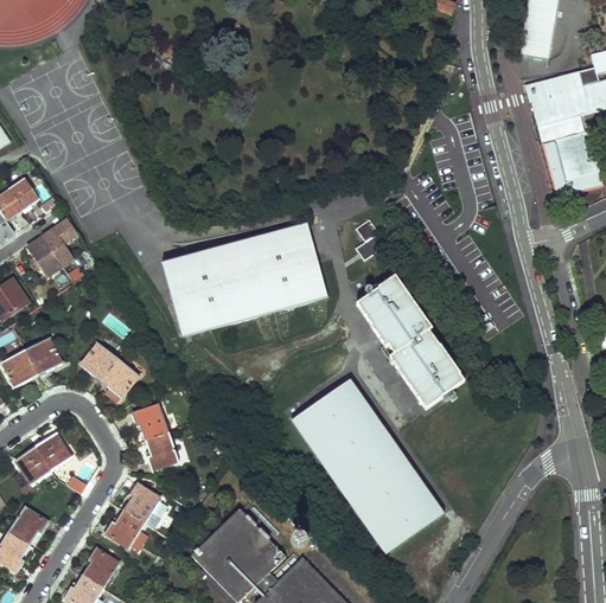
[(432,0),(429,6),(438,8),(450,12),(453,4),(452,2),(452,1),(448,0),(432,0)]
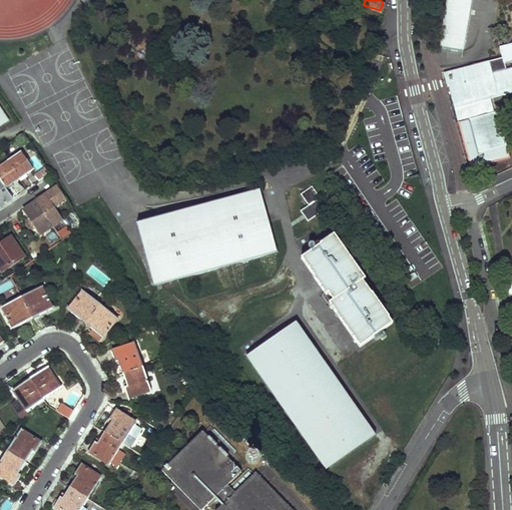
[(447,0),(440,45),(462,49),(470,0),(447,0)]
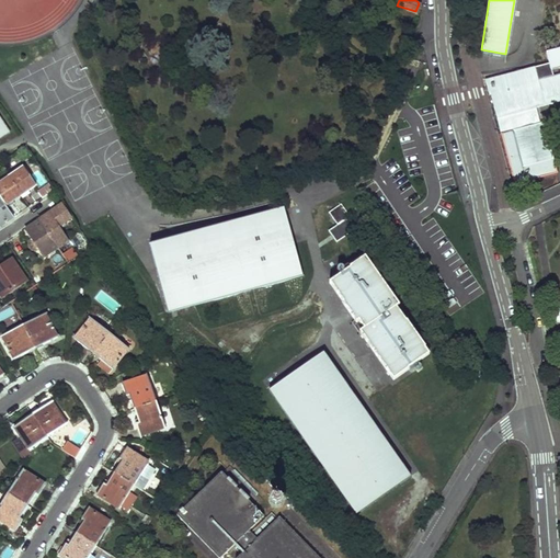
[(559,45),(546,49),(548,60),(534,65),(524,67),(523,66),(515,67),(514,70),(515,75),(490,81),(492,90),(490,90),(500,131),(514,127),(523,164),(553,157),(544,120),(540,121),(536,105),(559,99),(559,45)]
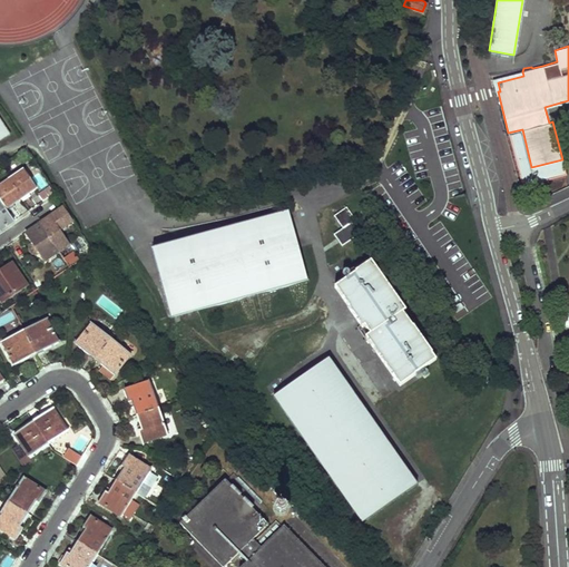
[(23,166),(7,176),(21,196),(37,185),(23,166)]
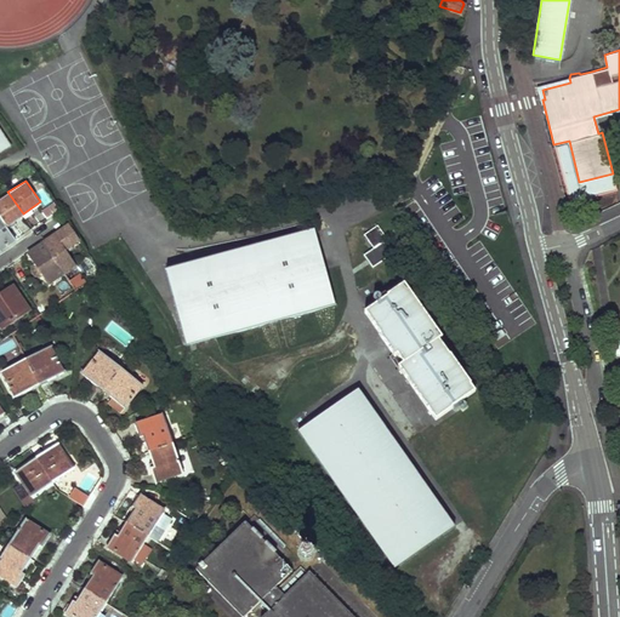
[(7,192),(0,196),(0,216),(6,224),(23,213),(7,192)]
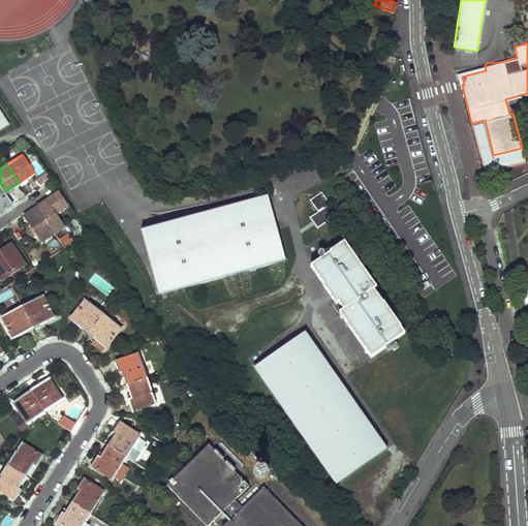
[(0,210),(12,203),(5,191),(0,184),(0,210)]
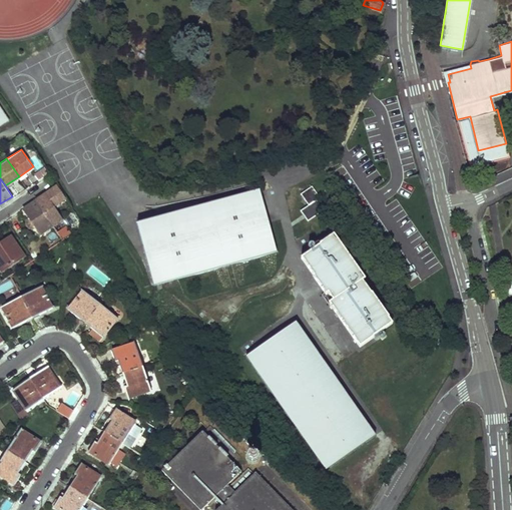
[(300,207),(307,217),(323,208),(316,197),(318,194),(311,183),(300,190),(307,202),(300,207)]
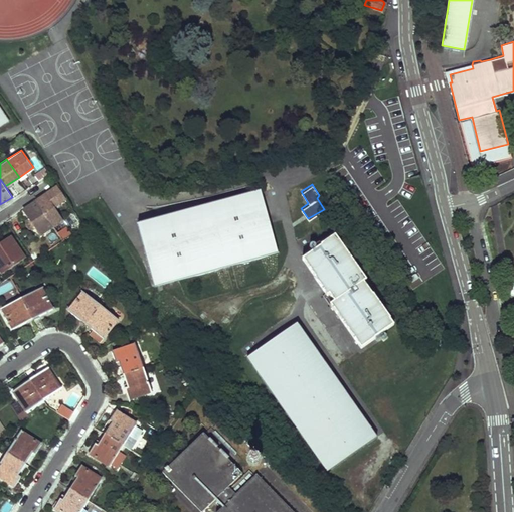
[(139,223),(156,286),(173,281),(227,267),(279,252),(262,190),(139,223)]
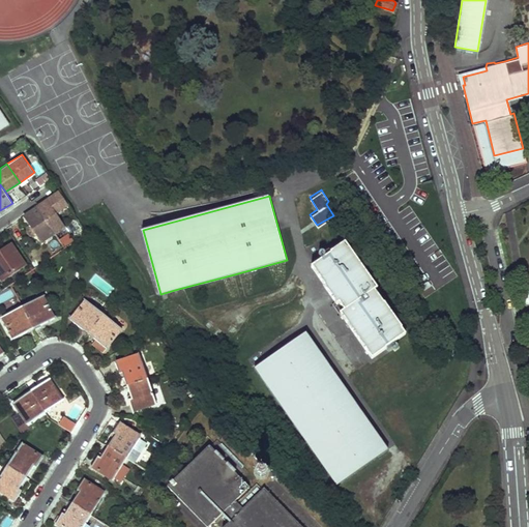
[(46,199),(36,205),(51,226),(60,220),(58,217),(46,199)]
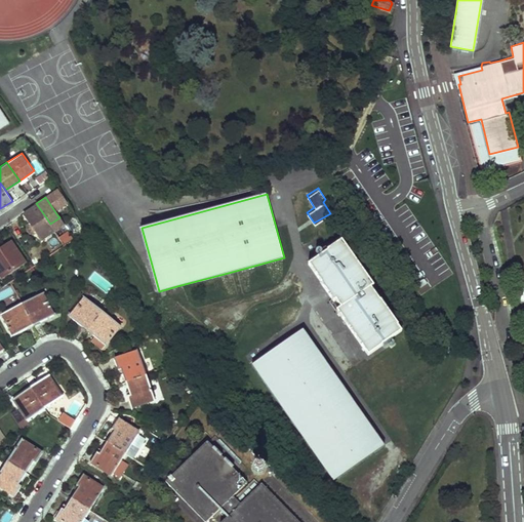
[(50,224),(36,203),(23,212),(30,222),(33,222),(36,227),(36,230),(41,238),(53,230),(50,224)]
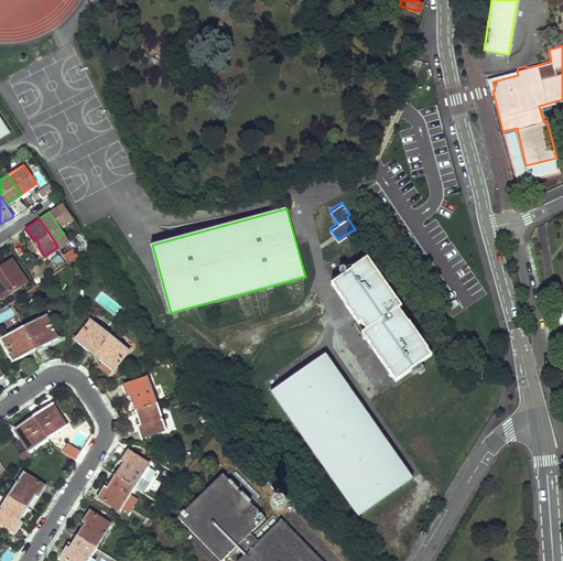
[(67,239),(66,238),(64,234),(54,240),(57,246),(57,247),(67,239)]
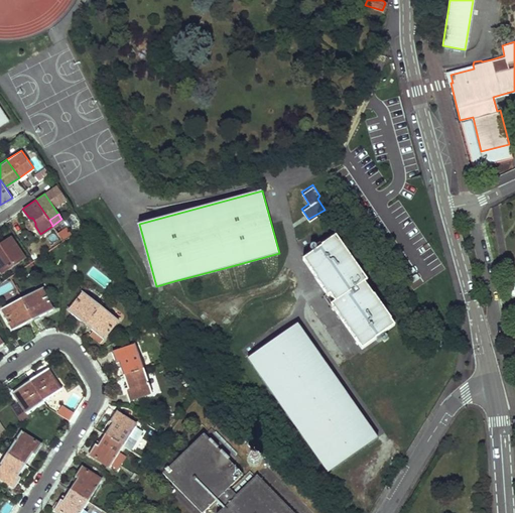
[(26,223),(29,227),(32,228),(35,226),(35,223),(32,218),(29,218),(26,220),(26,223)]
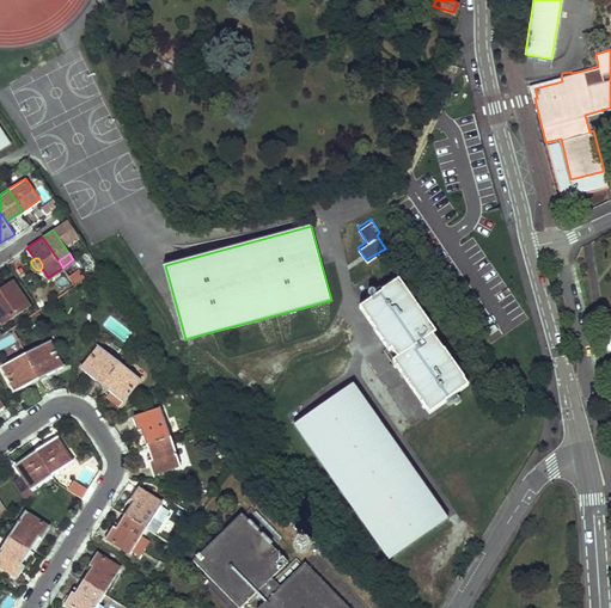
[(356,264),(355,278),(367,280),(368,265),(356,264)]
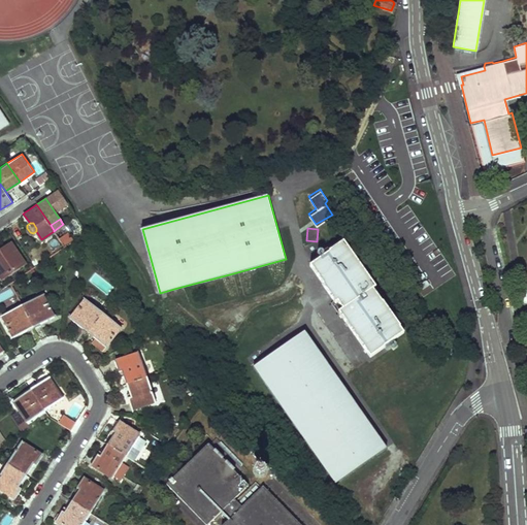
[(66,231),(58,236),(62,242),(62,243),(71,237),(66,231)]
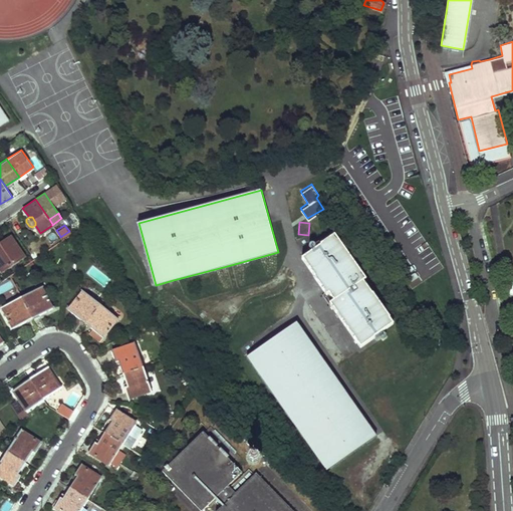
[(10,234),(0,240),(0,262),(3,267),(22,254),(10,234)]
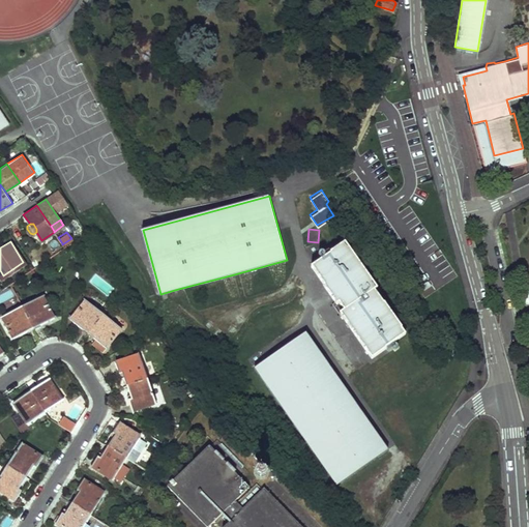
[(372,358),(406,334),(401,328),(402,327),(384,302),(384,303),(375,290),(378,288),(346,242),(331,252),(332,253),(312,266),(325,285),(338,303),(340,302),(345,310),(341,313),(372,358)]
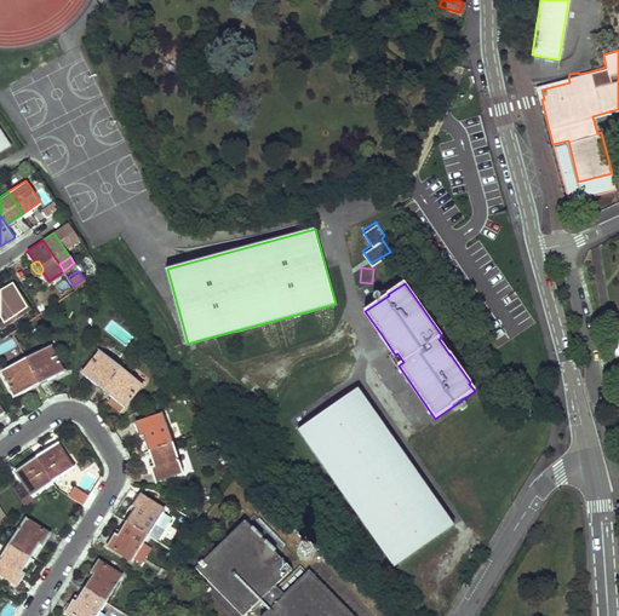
[(12,333),(0,338),(0,349),(16,344),(12,333)]
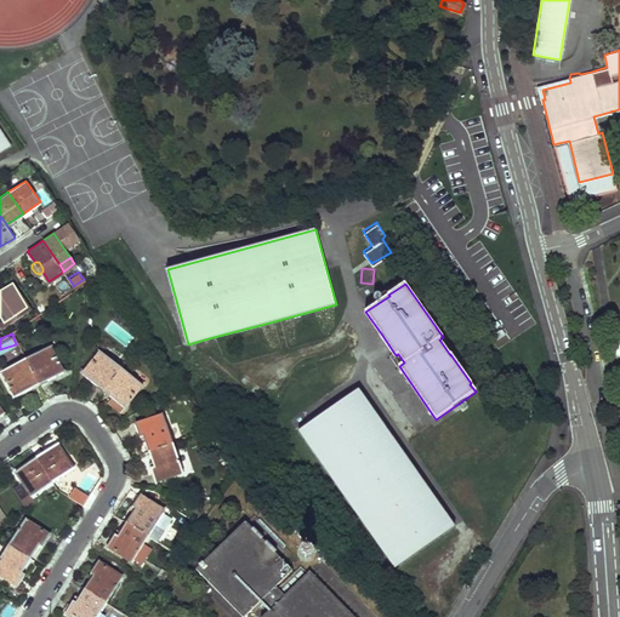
[(51,344),(27,358),(39,383),(64,370),(51,344)]
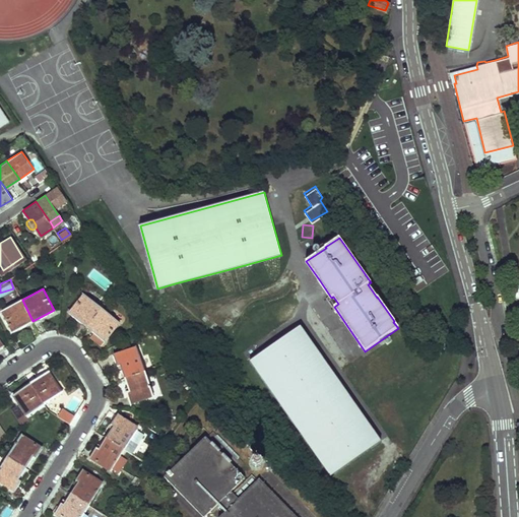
[(84,294),(69,313),(87,326),(102,307),(84,294)]
